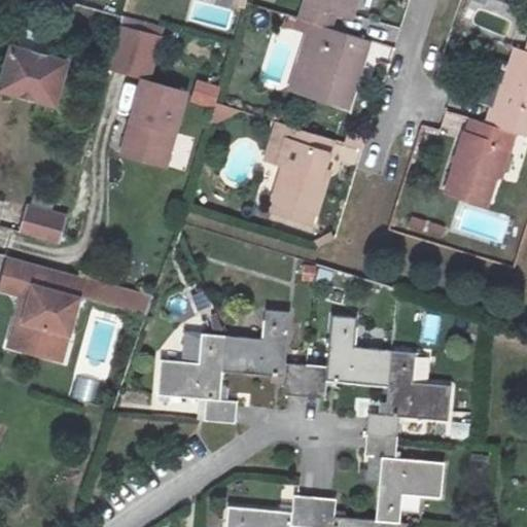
[(323,24),(331,26),(337,8),(354,14),(358,0),(308,0),(303,18),(323,24)]
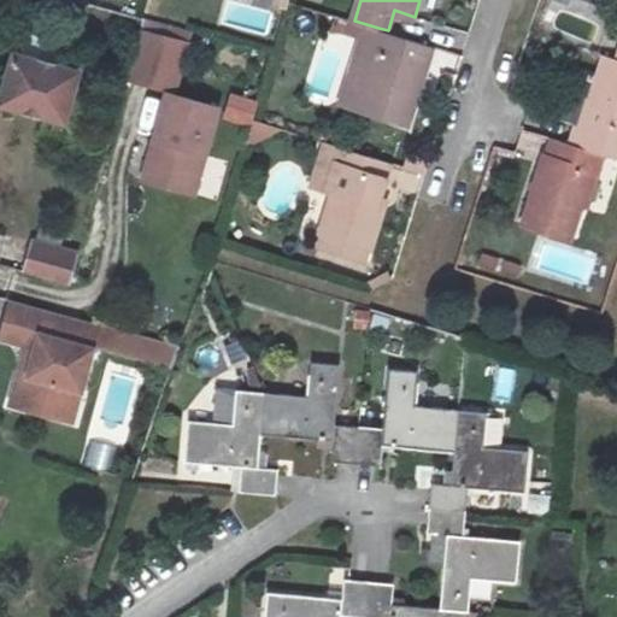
[(144,17),(127,76),(153,83),(157,82),(175,86),(186,42),(163,36),(166,23),(144,17)]
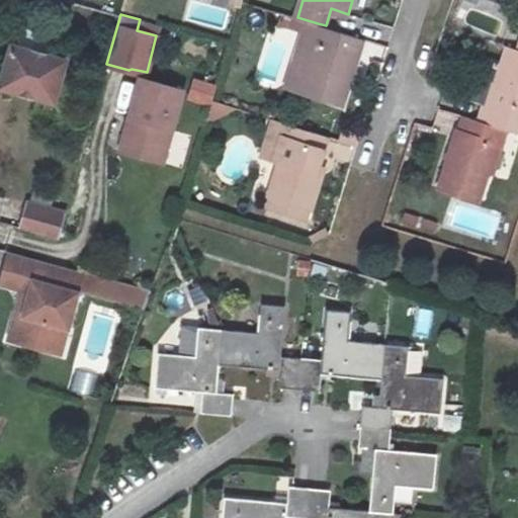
[(159,24),(140,19),(137,30),(156,35),(159,24)]
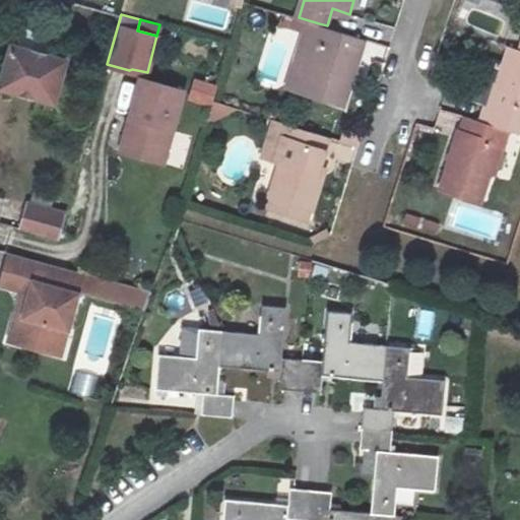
[(327,25),(319,23),(300,90),(342,103),(363,37),(327,25)]
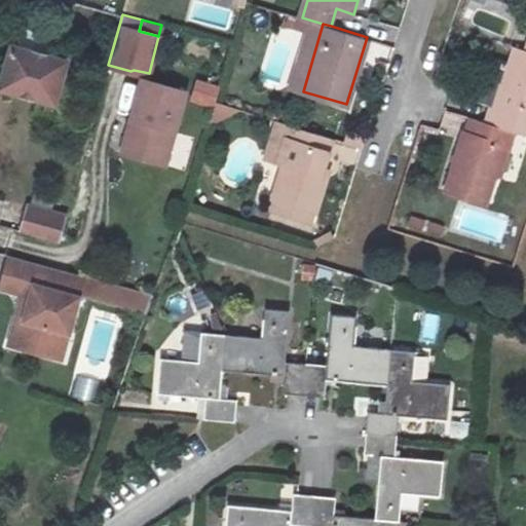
[(0,87),(53,104),(67,55),(9,38),(0,69),(0,87)]
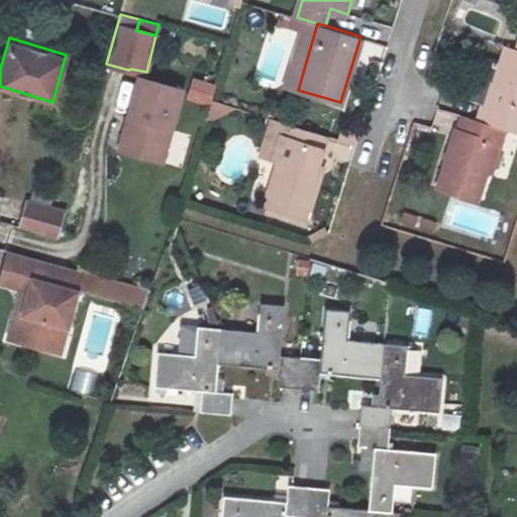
[(516,55),(498,49),(477,121),(504,131),(516,134),(516,55)]
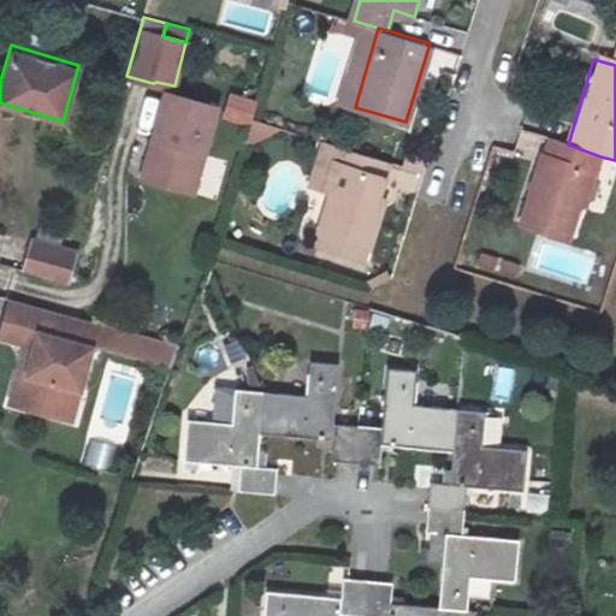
[(190,194),(218,102),(163,86),(136,177),(190,194)]
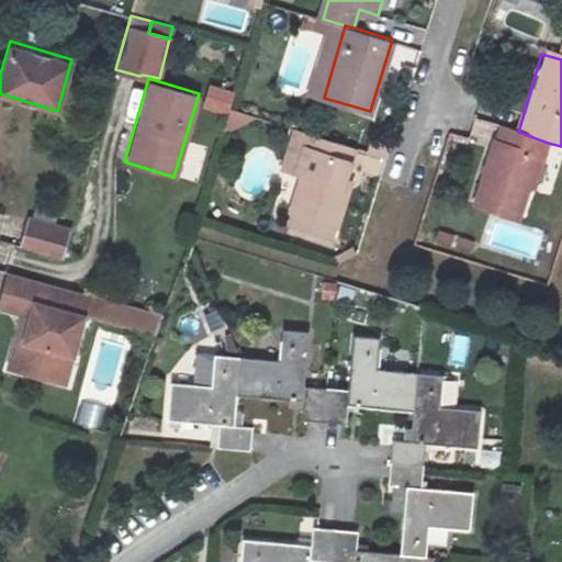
[(205,110),(232,114),(236,90),(210,85),(205,110)]
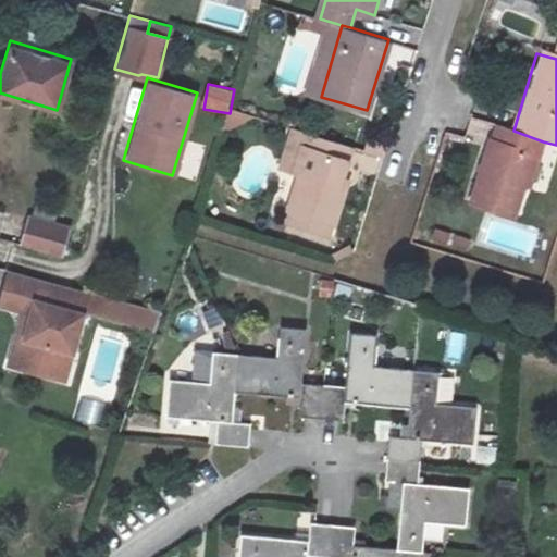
[(514,218),(522,186),(531,156),(539,158),(543,141),(514,131),(495,125),(472,203),(514,218)]
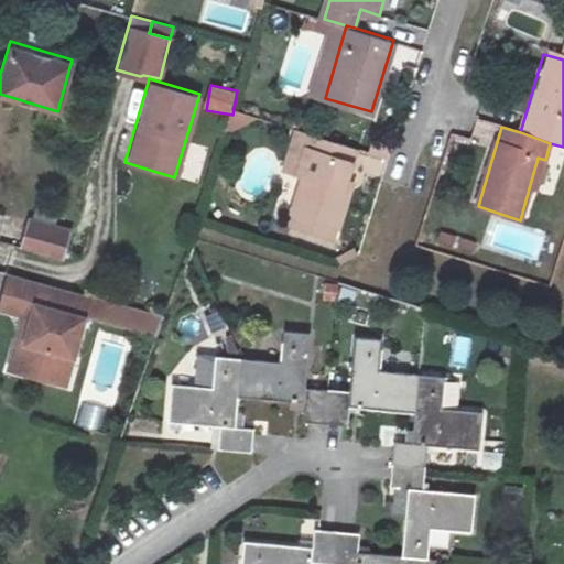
[(301,215),(338,226),(349,190),(344,187),(355,147),(320,136),(307,179),(311,181),(301,215)]
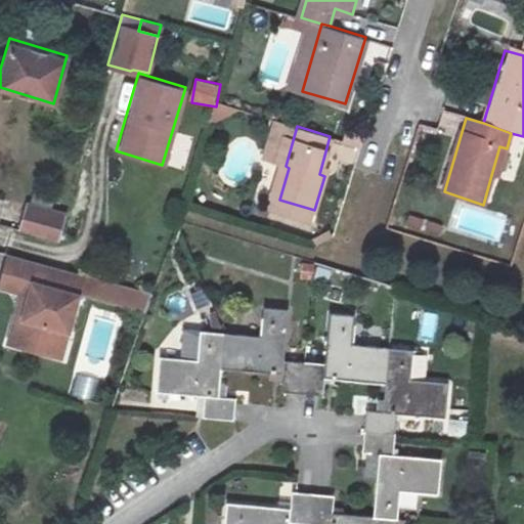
[(498,177),(507,148),(499,146),(491,175),(498,177)]
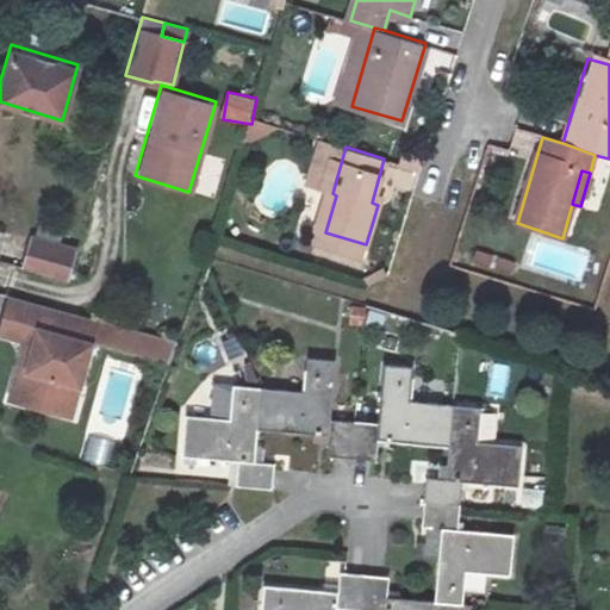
[(68,277),(78,242),(57,236),(64,217),(42,210),(35,230),(27,229),(16,263),(68,277)]
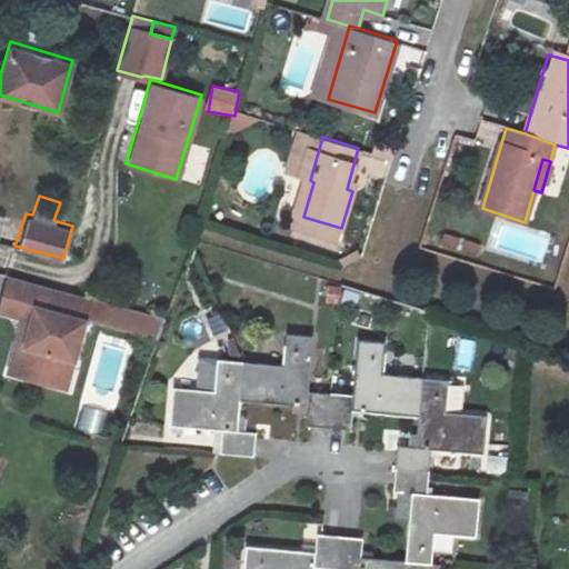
[(337,243),(341,228),(303,217),(300,231),(337,243)]
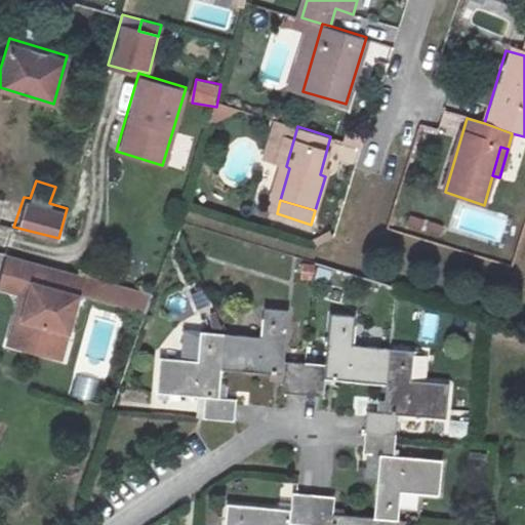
[(67,332),(81,278),(7,257),(0,283),(0,288),(29,296),(23,318),(14,317),(7,345),(51,357),(59,330),(67,332)]
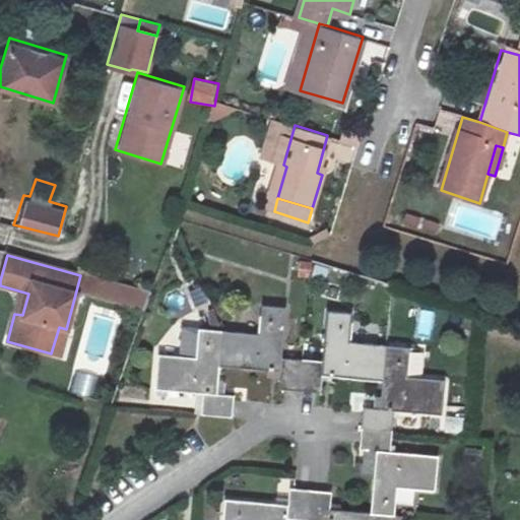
[(189,291),(195,308),(209,303),(202,285),(189,291)]
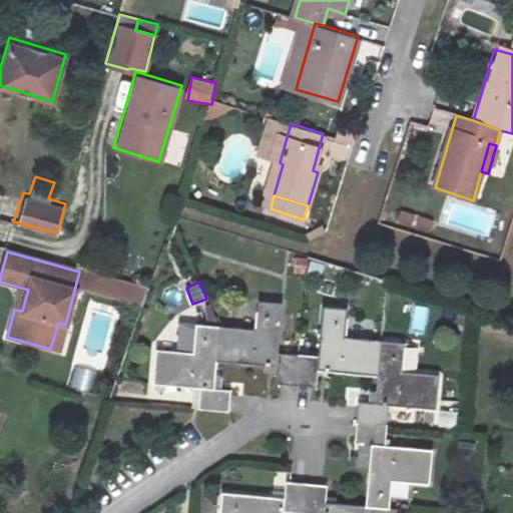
[(297,383),(299,353),(279,351),(282,302),(261,301),(258,328),(219,325),(216,358),(277,364),(275,381),(297,383)]
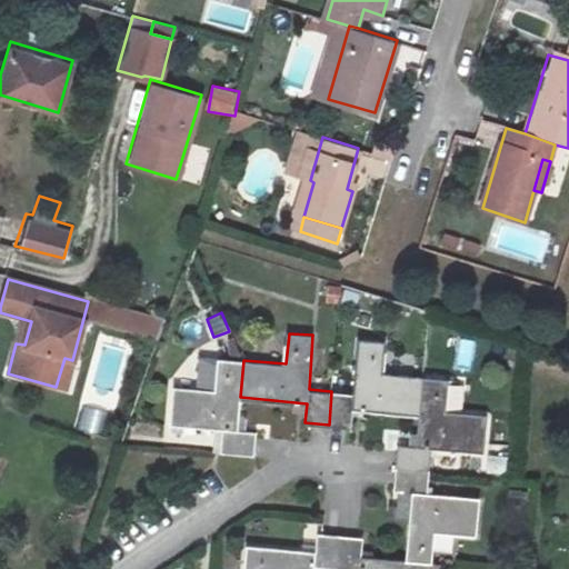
[(238,428),(240,397),(243,360),(235,339),(226,338),(225,357),(219,356),(218,362),(197,359),(195,382),(176,380),(171,421),(223,427),(221,447),(253,451),(256,430),(238,428)]
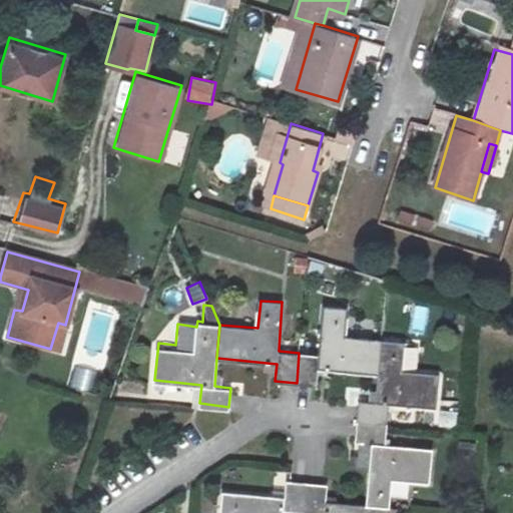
[(379,374),(381,339),(346,336),(348,310),(324,307),(320,355),(299,353),(297,383),(317,384),(319,368),(379,374)]
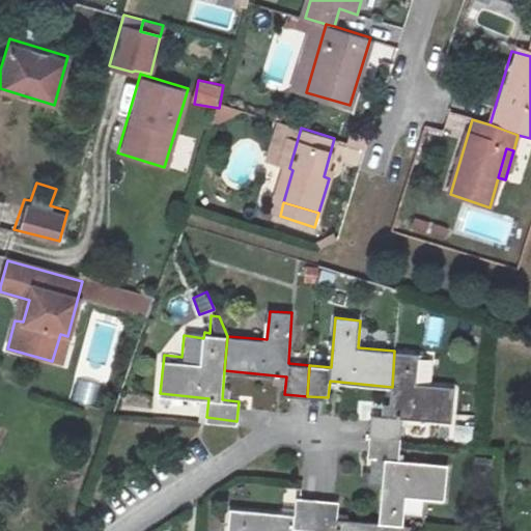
[(369,437),(399,439),(401,418),(452,422),(454,390),(417,387),(419,353),(394,351),(392,387),(389,416),(371,415),(369,437)]
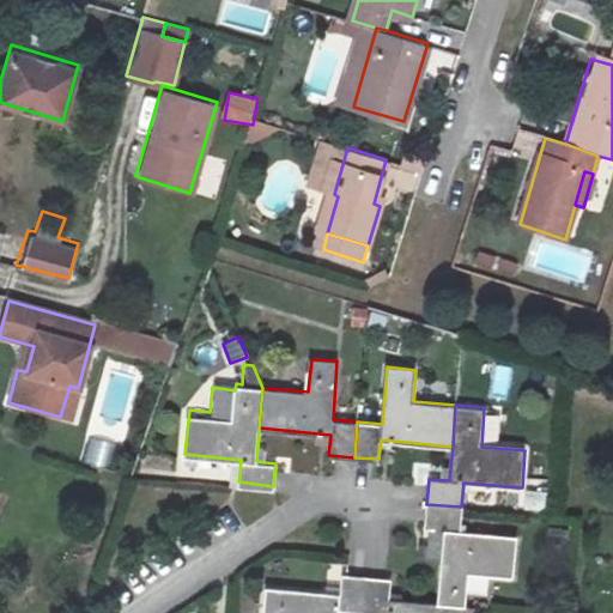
[(426,504),(424,527),(443,528),(441,563),(437,604),(466,605),(467,595),(481,596),(484,574),(514,576),(517,534),(460,529),(461,507),(426,504)]
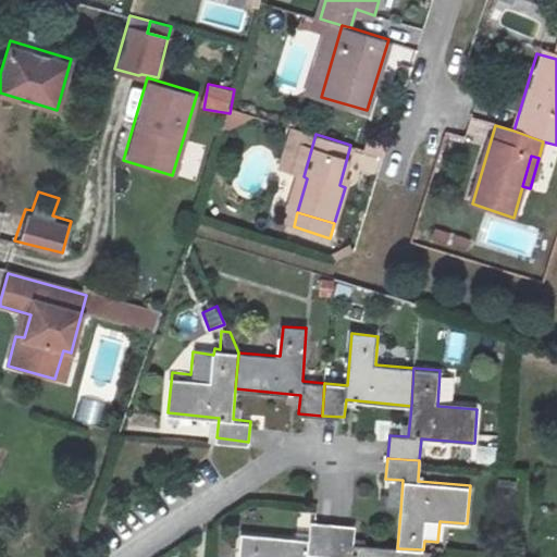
[(383,509),(400,511),(403,480),(385,479),(383,509)]
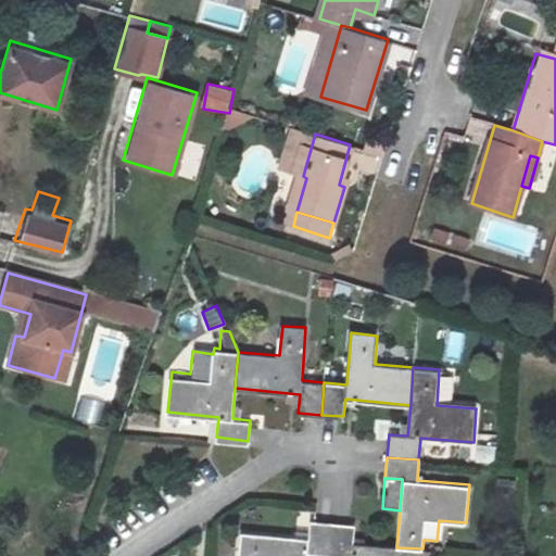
[(308,555),(310,555),(321,555),(330,555),(332,522),(312,521),(311,539),(242,534),(240,555),(308,555)]
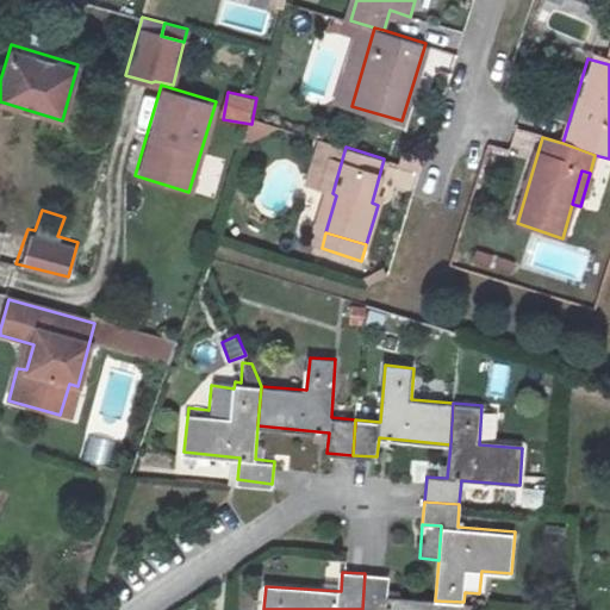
[(365,573),(362,609),(462,609),(464,602),(435,601),(386,596),(388,576),(365,573)]
